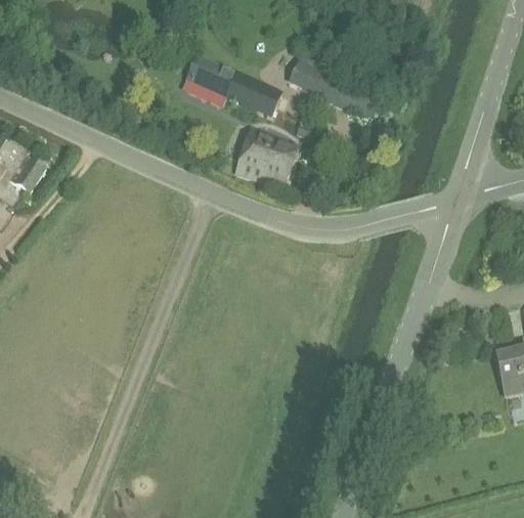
[(225,95),(224,96),(271,117),(282,90),(235,70),(235,71),(197,54),(186,79),(225,95)]
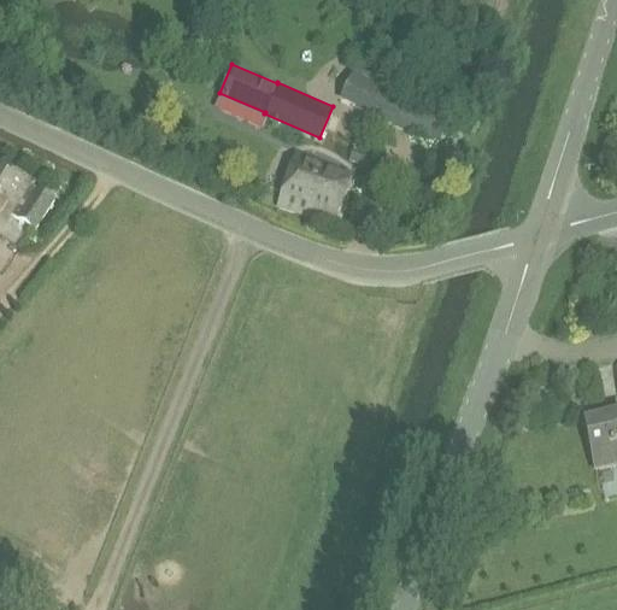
[(339,101),(438,135),(447,109),(348,74),(339,101)]
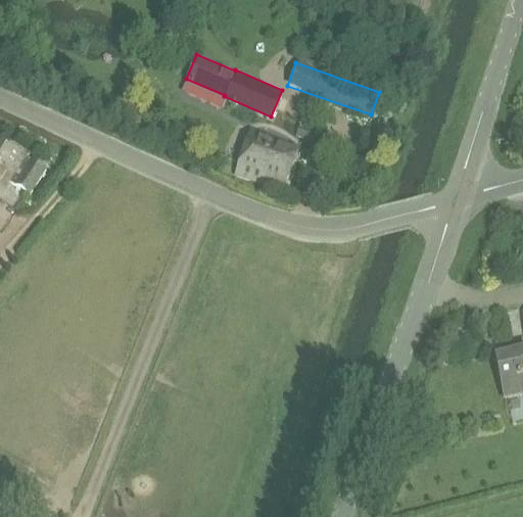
[(367,80),(371,69),(360,65),(357,76),(367,80)]
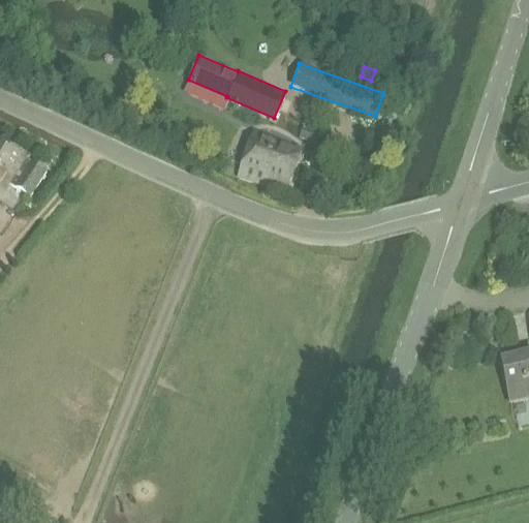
[(299,133),(312,139),(317,126),(303,121),(299,133)]
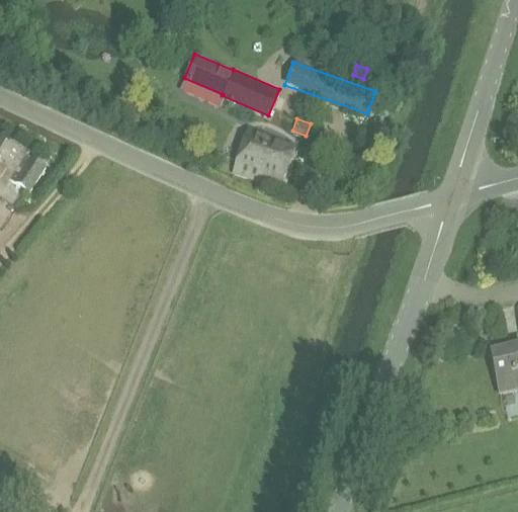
[(234,168),(279,184),(294,141),(248,124),(234,168)]
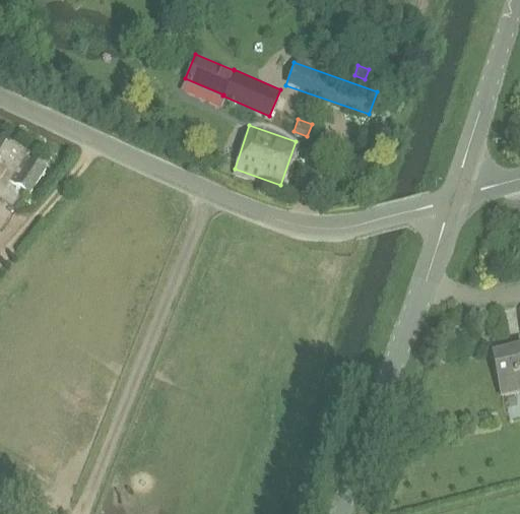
[(0,187),(8,176),(24,151),(0,134),(0,187)]
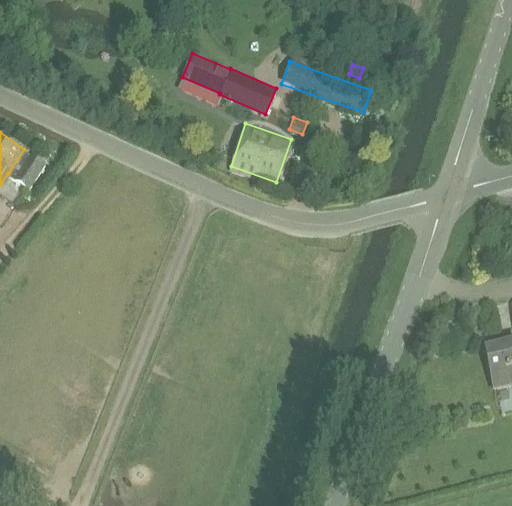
[(511,381),(511,338),(484,344),(492,385),(511,381)]
